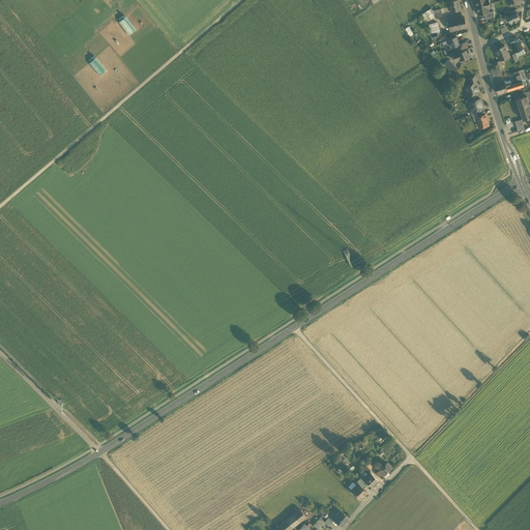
[(114,16),(120,9),(112,0),(101,0),(114,16)]
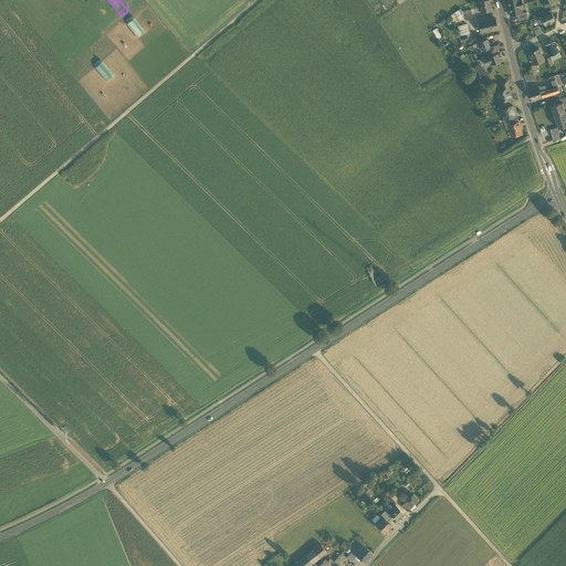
[(489,0),(486,0),(480,1),(481,8),(482,12),(492,10),(489,0)]
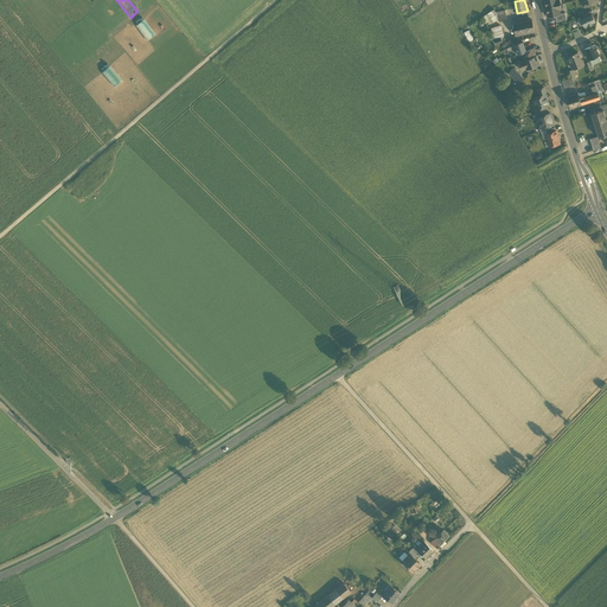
[(561,10),(560,4),(547,7),(548,13),(547,13),(548,17),(555,16),(561,14),(560,10),(561,10)]
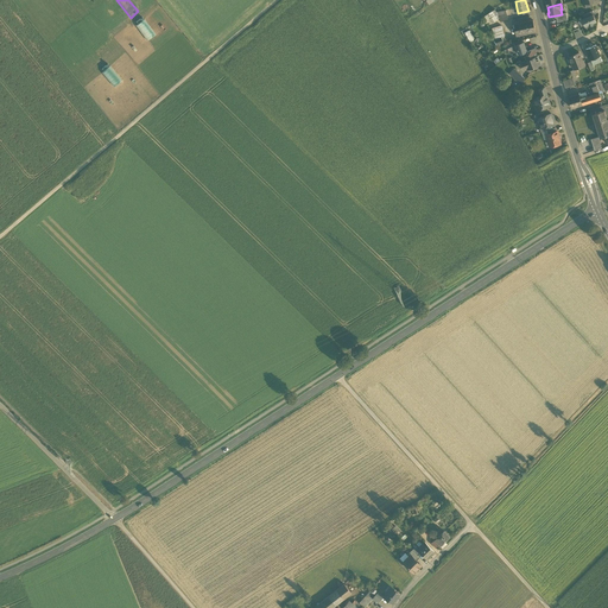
[(488,14),(492,23),(499,18),(498,16),(496,12),(495,10),(488,14)]
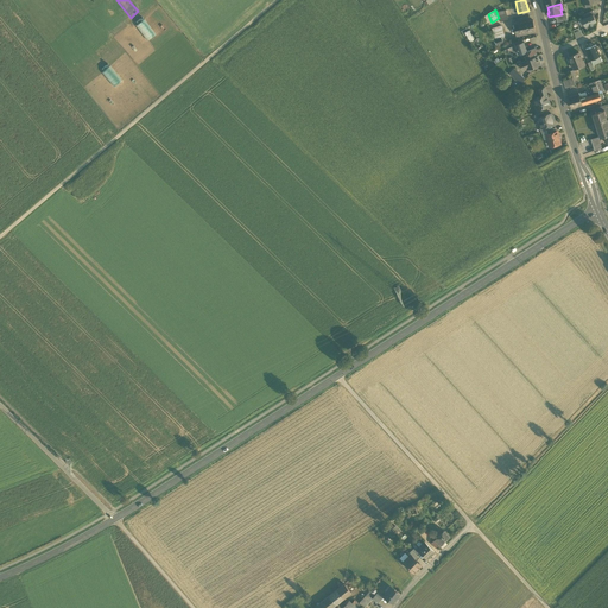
[(556,16),(557,23),(568,20),(567,13),(562,14),(556,16)]
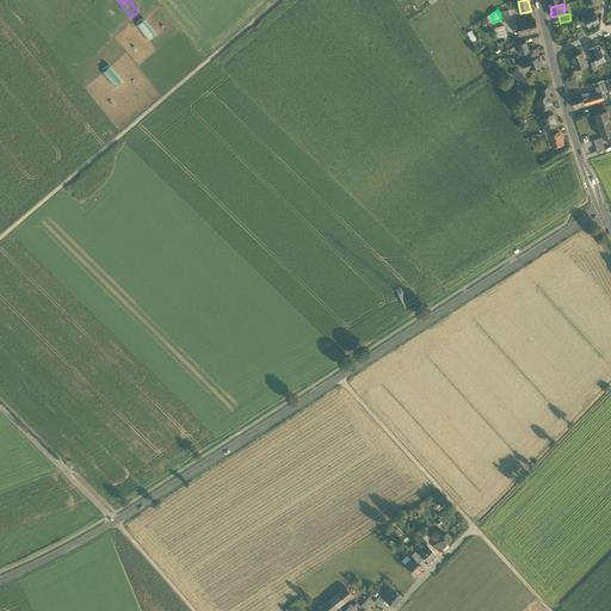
[(587,25),(588,28),(592,26),(592,28),(597,25),(596,24),(599,23),(596,14),(587,19),(585,20),(587,25)]
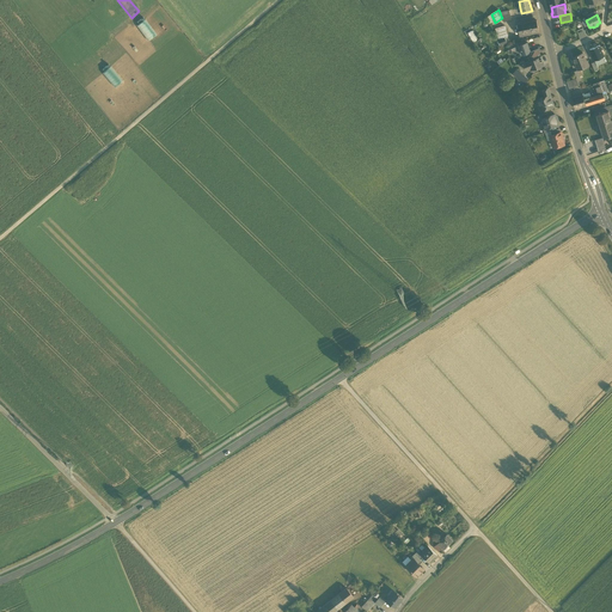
[(519,25),(521,36),(539,31),(537,20),(519,25)]
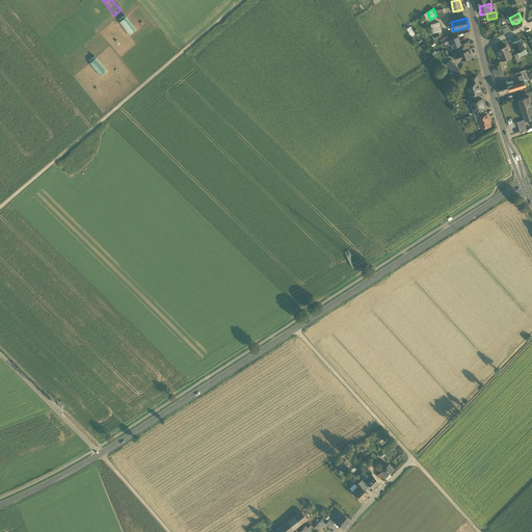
[(440,23),(433,25),(436,32),(440,32),(443,30),(440,23)]
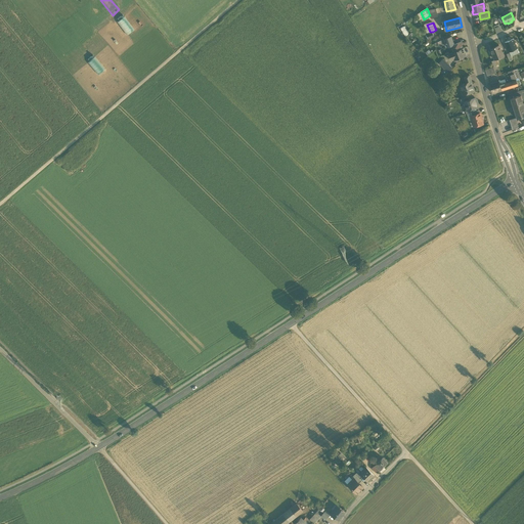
[(433,33),(433,32),(430,32),(427,25),(424,26),(428,35),(433,33)]
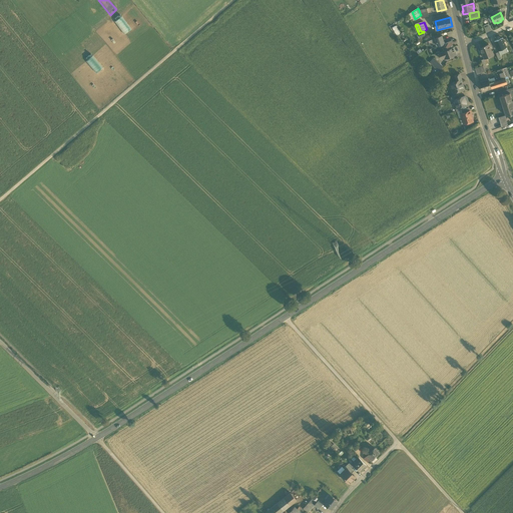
[(397,25),(392,27),(396,35),(400,33),(397,25)]
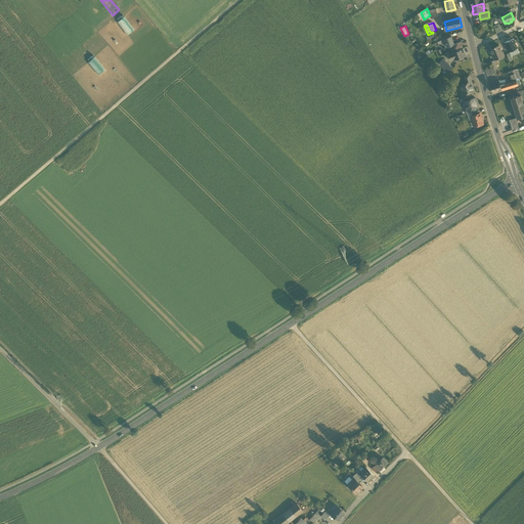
[(451,37),(444,39),(445,42),(447,47),(449,46),(452,45),(454,45),(454,44),(451,37)]
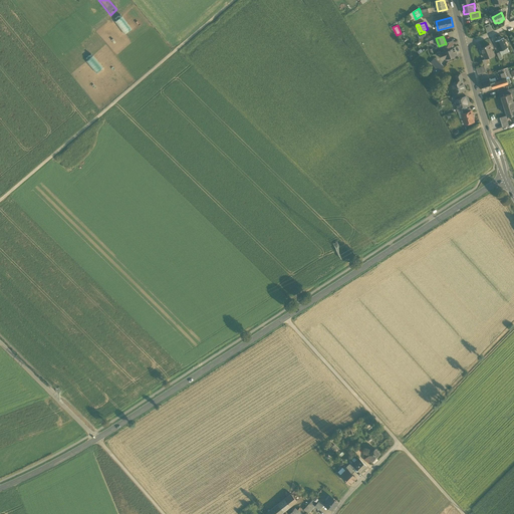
[(496,42),(500,51),(507,47),(503,38),(496,42)]
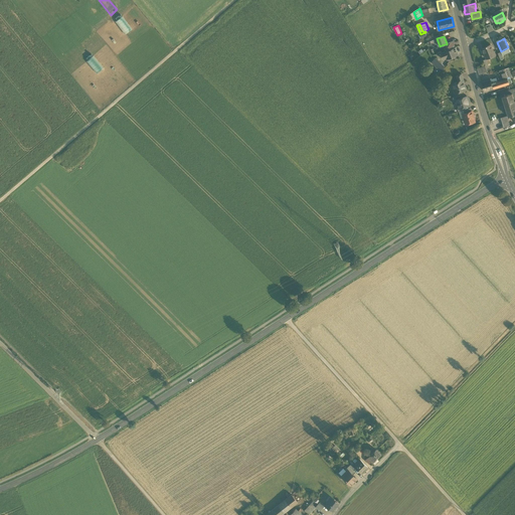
[(453,41),(447,43),(447,44),(445,44),(445,45),(442,46),(444,51),(455,47),(453,41)]
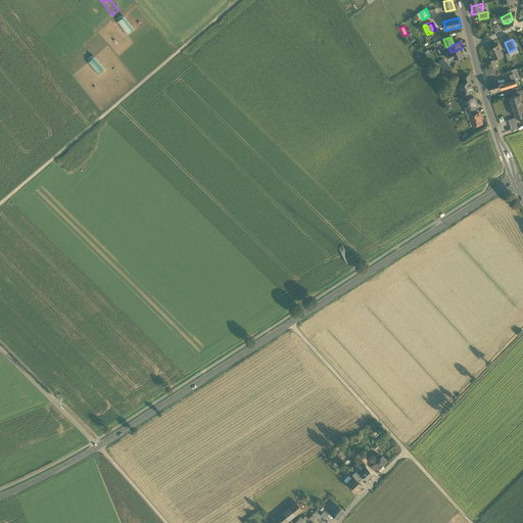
[(490,49),(494,59),(496,59),(504,56),(502,52),(498,45),(493,47),(494,47),(490,49)]
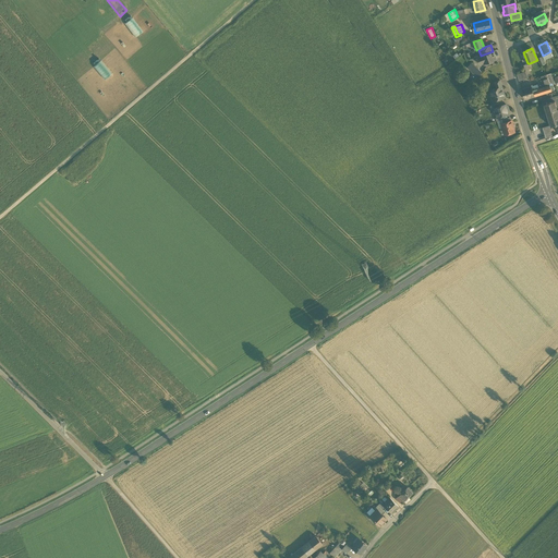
[(493,51),(481,56),(483,61),(484,63),(496,59),(493,51)]
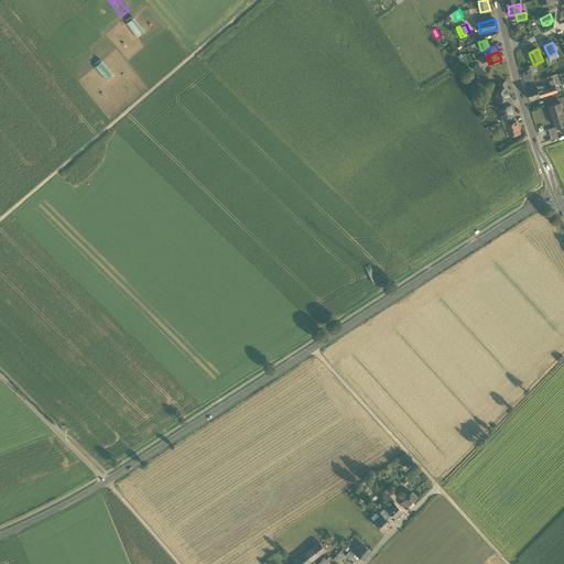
[(559,57),(556,52),(549,56),(549,57),(550,62),(559,57)]
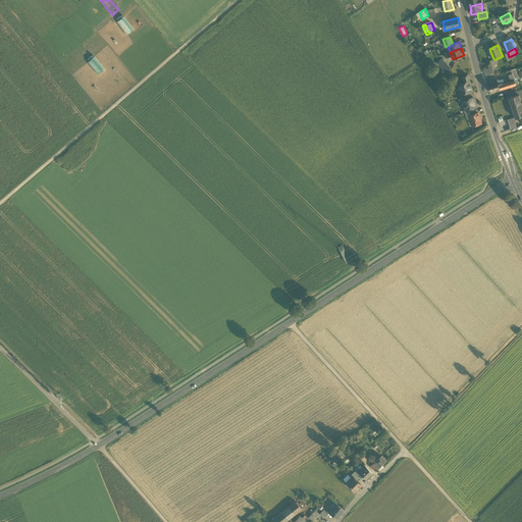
[(102,80),(109,73),(98,59),(91,64),(102,80)]
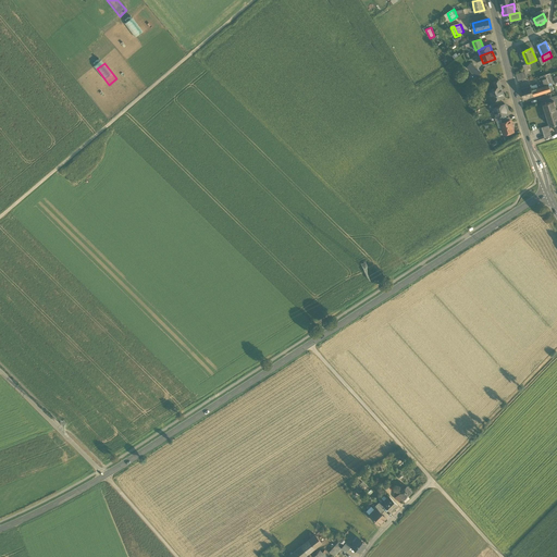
[(466,69),(477,77),(481,72),(471,63),(466,69)]
